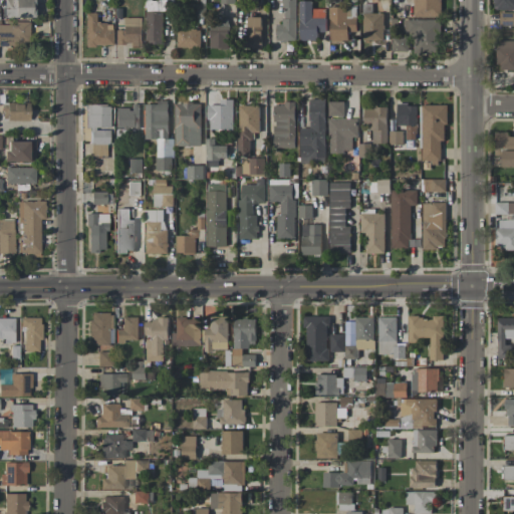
[(3,0),(3,17),(33,17),(33,0),(3,0)]
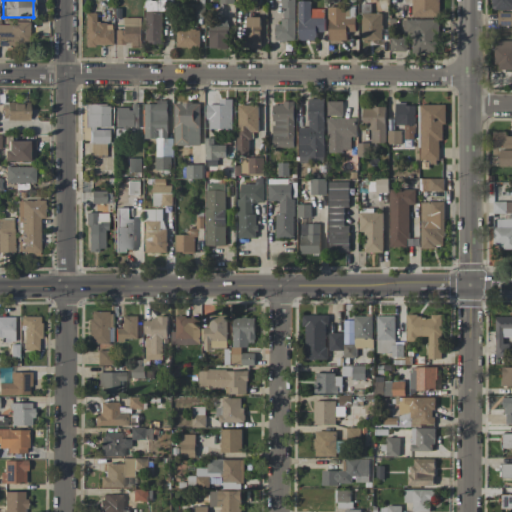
[(295,0),(281,0),(281,24),(275,24),(275,41),(295,41),(295,0)]
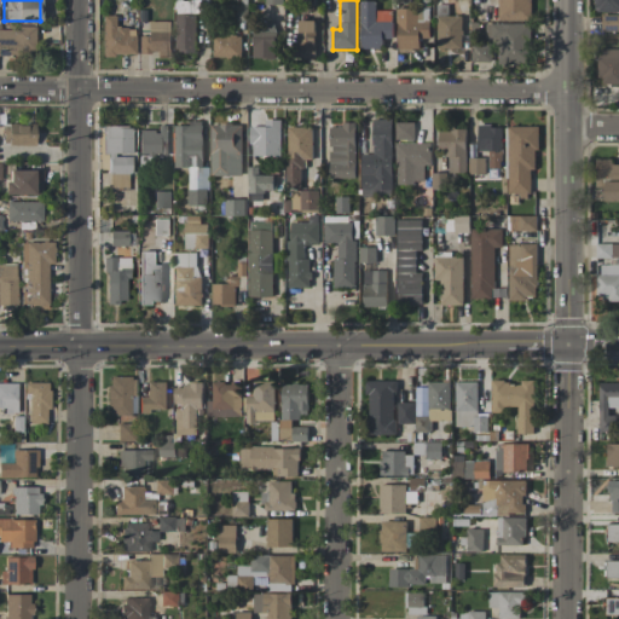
[(498,0),(498,21),(531,21),(531,0),(498,0)]
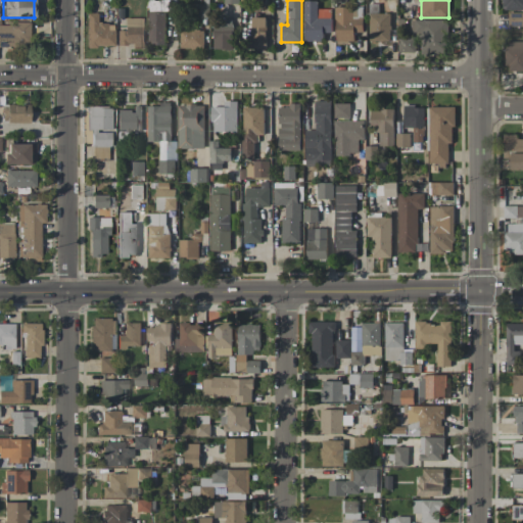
[(522,0),(503,0),(504,10),(522,9),(522,0)]
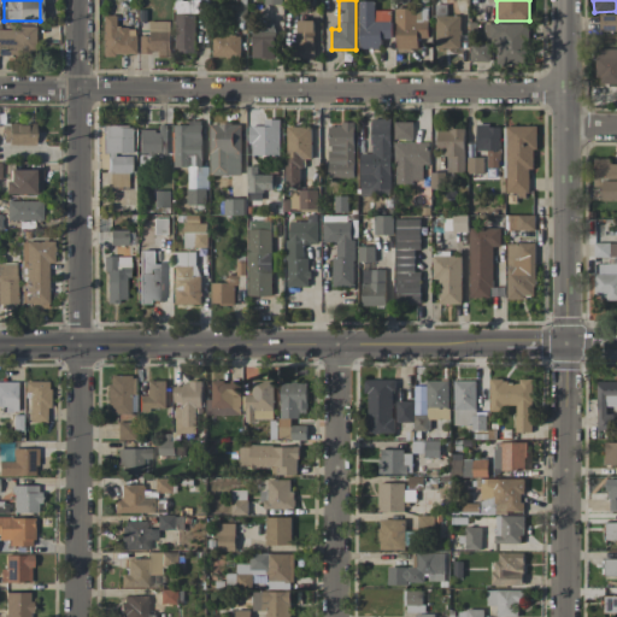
[(392,39),(391,10),(375,11),(375,1),(359,1),(360,50),(381,48),(381,39),(392,39)]
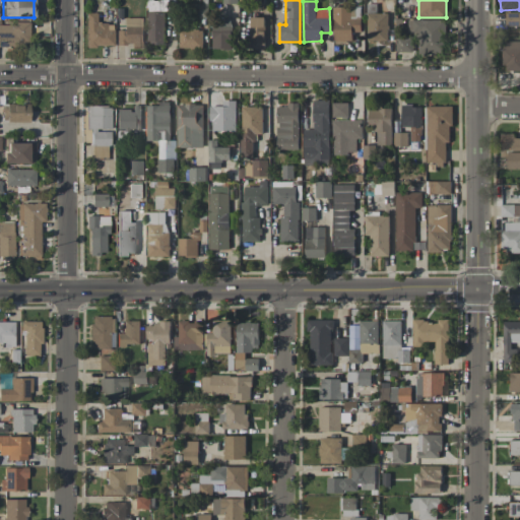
[(362,33),(361,7),(333,7),(334,42),(352,41),(352,33),(362,33)]
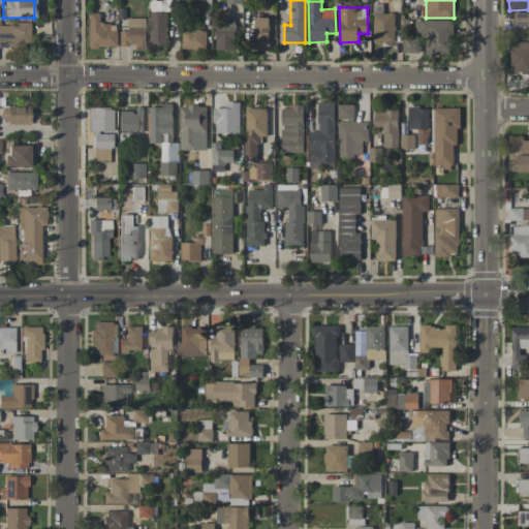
[(151,11),(151,44),(167,45),(167,11),(151,11)]
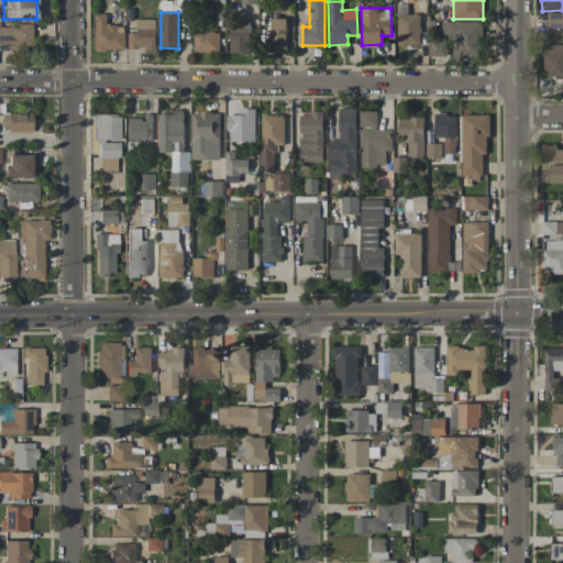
[(122,50),(122,25),(105,25),(105,14),(92,14),(94,51),(122,50)]
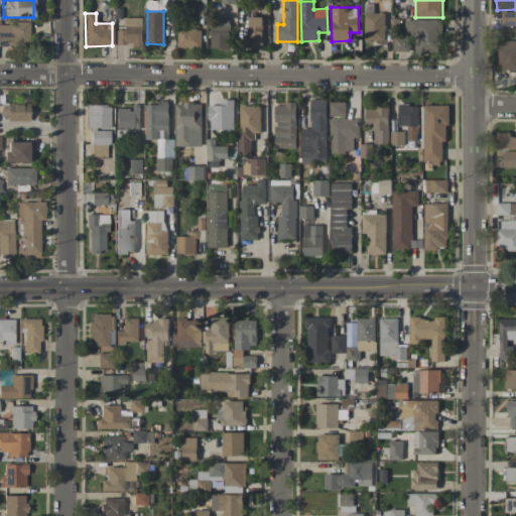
[(385,13),(365,13),(364,41),(385,41),(385,13)]
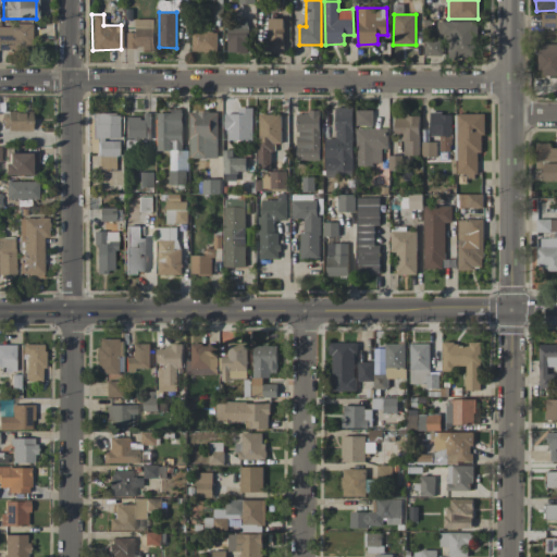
[(284,19),(269,19),(269,52),(284,52),(284,19)]
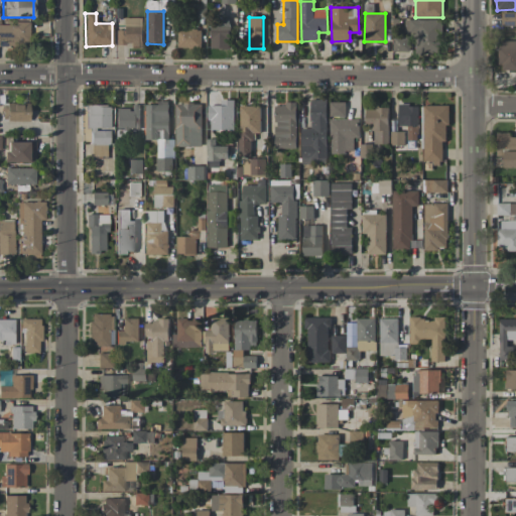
[(142,47),(142,18),(123,18),(123,30),(115,30),(115,44),(131,44),(130,47),(142,47)]
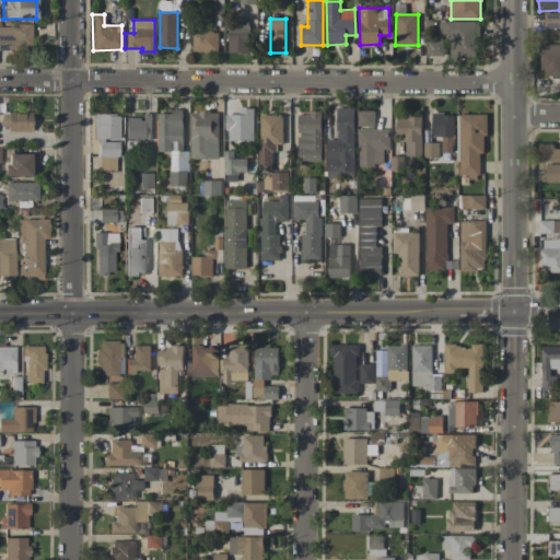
[(481,22),(440,21),(440,37),(451,37),(451,58),(479,59),(481,22)]
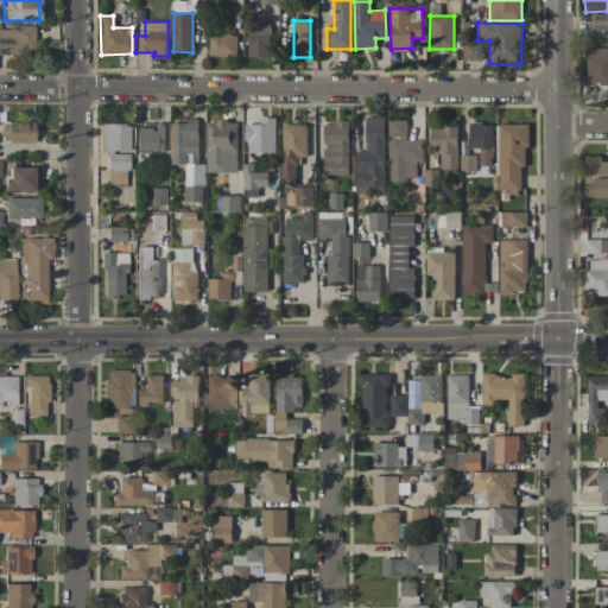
[(270,58),(271,24),(248,24),(248,57),(270,58)]
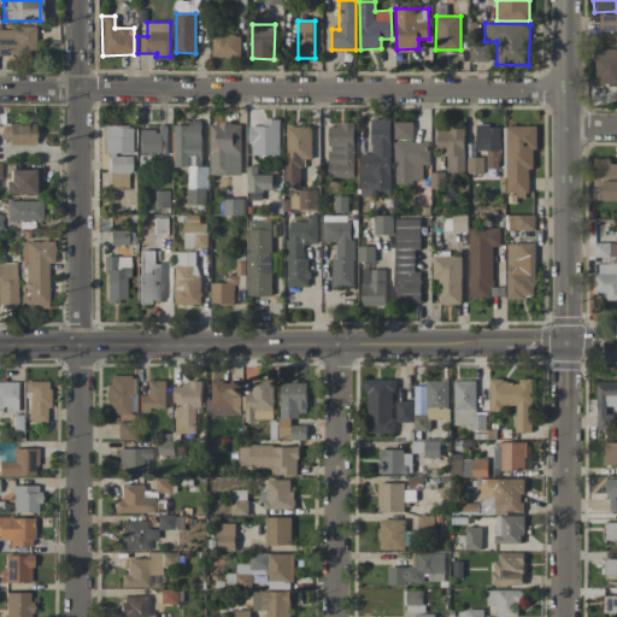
[(35,28),(0,27),(0,54),(34,56),(35,28)]
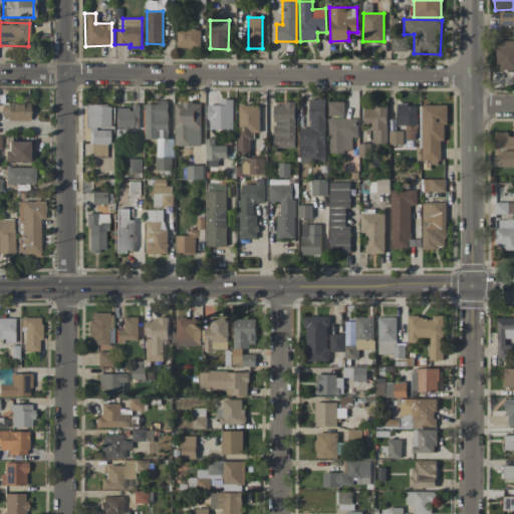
[(177,47),(200,48),(201,29),(177,29),(177,47)]
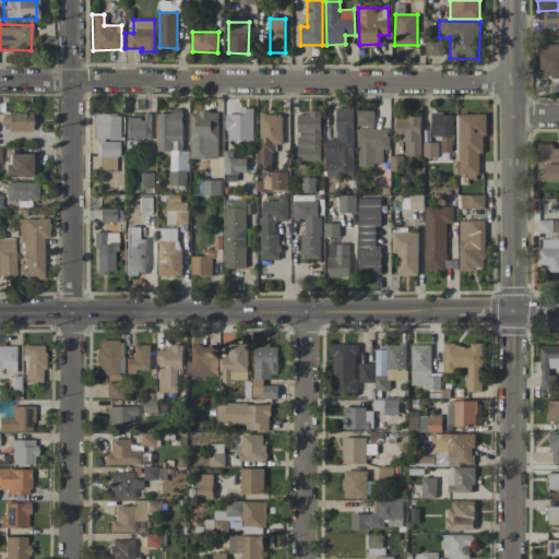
[(444,56),(444,39),(426,39),(426,57),(444,56)]
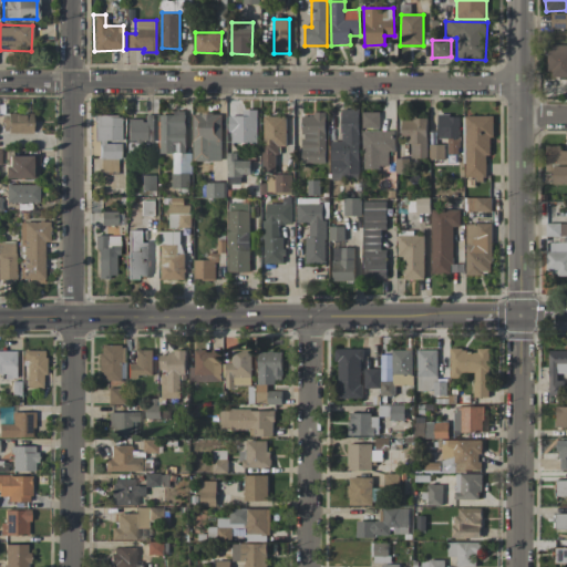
[(566,44),(548,44),(547,74),(566,74),(566,76),(566,86),(566,44)]
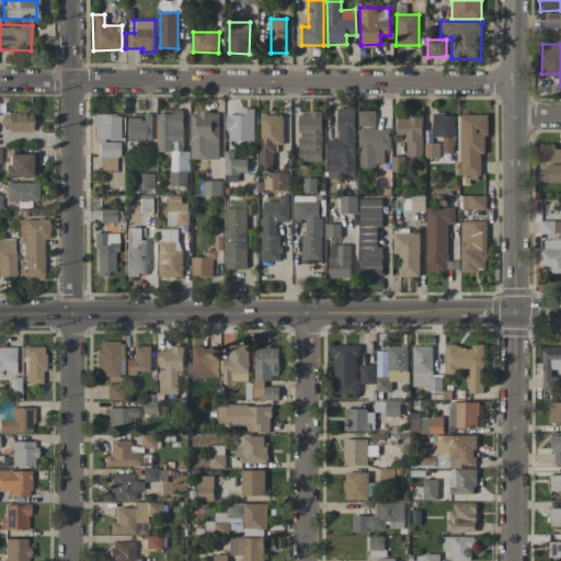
[(355,107),(338,109),(338,140),(327,140),(328,176),(355,176),(355,107)]
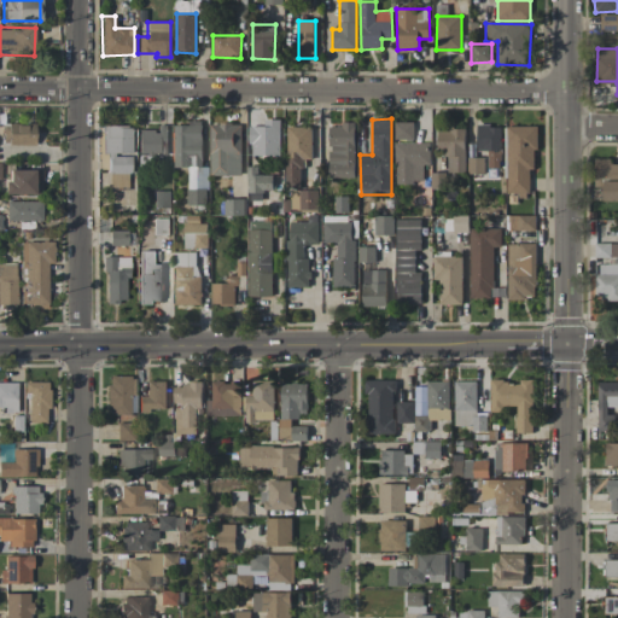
[(280,120),(264,120),(264,126),(251,127),(251,156),(280,156),(280,120)]
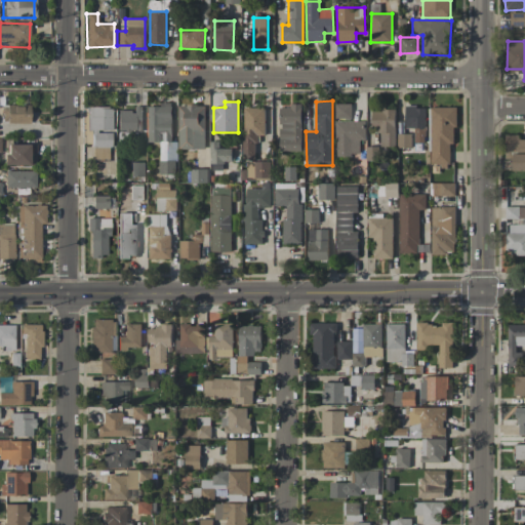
[(148,143),(160,143),(160,174),(176,174),(176,142),(171,142),(172,103),(160,103),(160,107),(148,107),(148,143)]
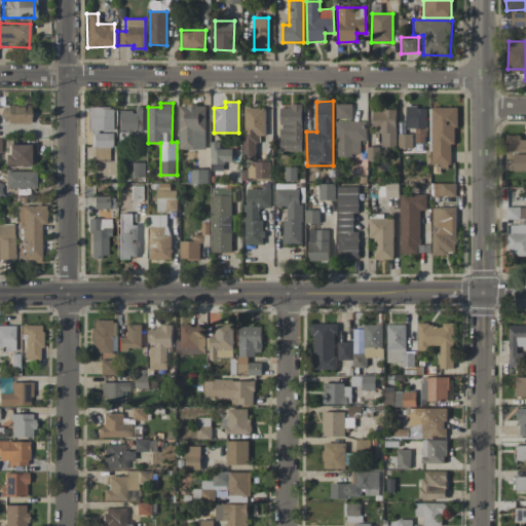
[(352,104),(336,104),(336,120),(352,119),(352,104)]
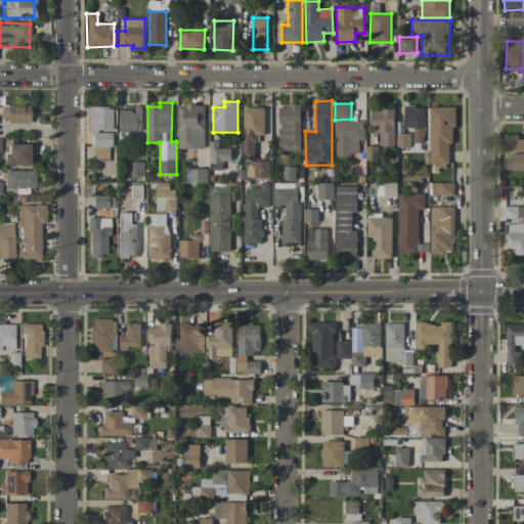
[(206,148),(205,104),(178,105),(179,149),(206,148)]
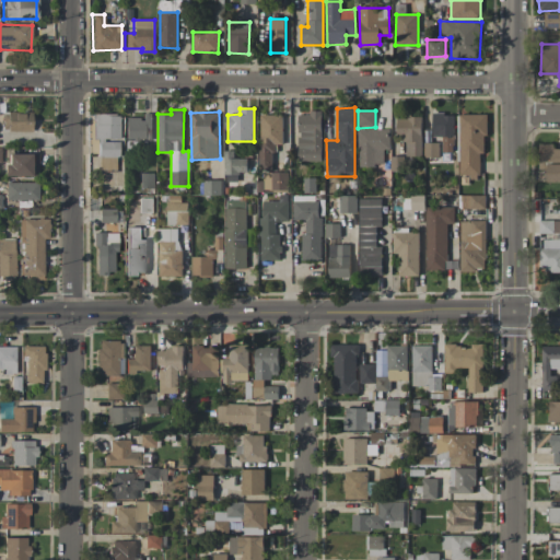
[(32,114),(2,113),(1,130),(31,131),(32,114)]
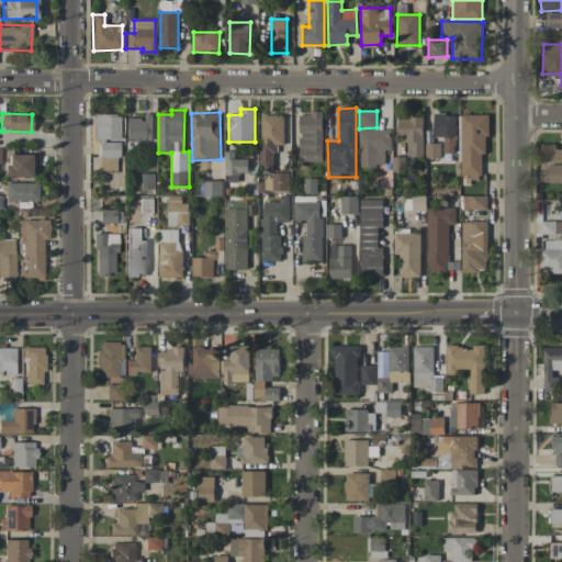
[(324,113),(300,113),(299,161),(323,163),(324,113)]
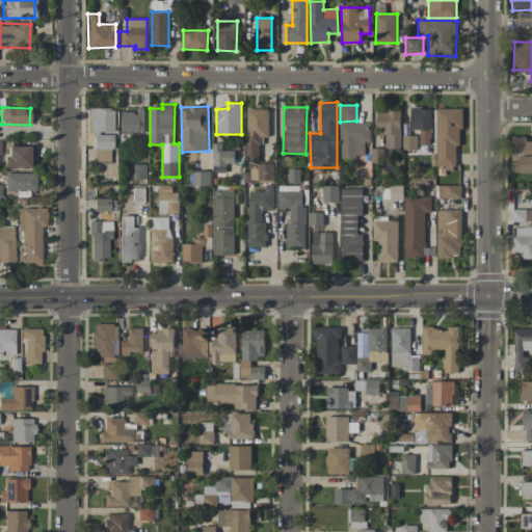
[(88,133),(92,133),(92,162),(111,162),(111,133),(112,133),(113,108),(88,108),(88,133)]
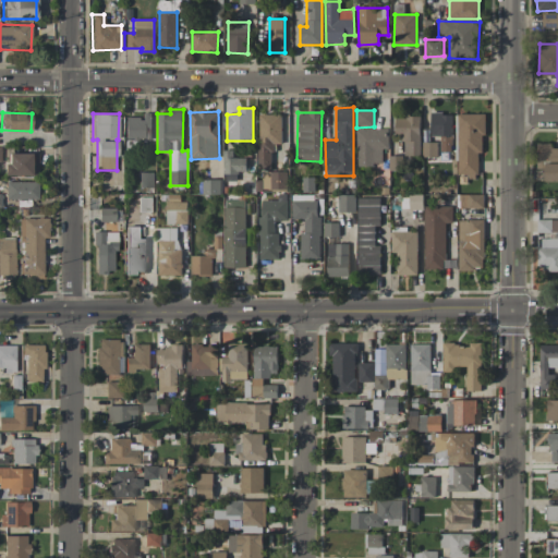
[(124,118),(125,140),(153,138),(152,113),(142,113),(142,118),(124,118)]
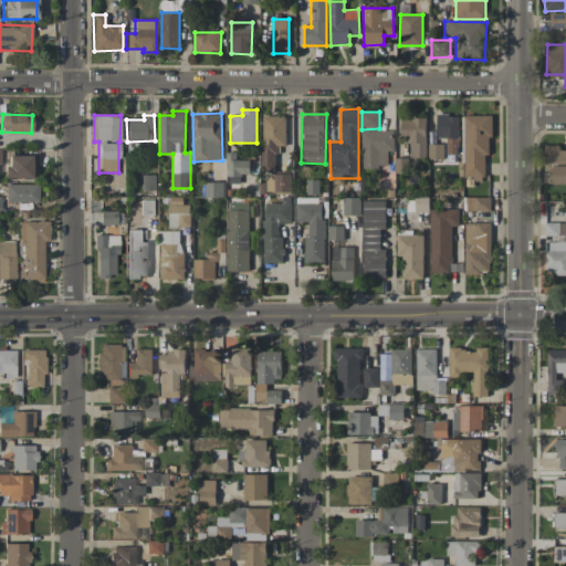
[(458,115),(437,115),(437,138),(448,138),(447,154),(458,154),(458,115)]
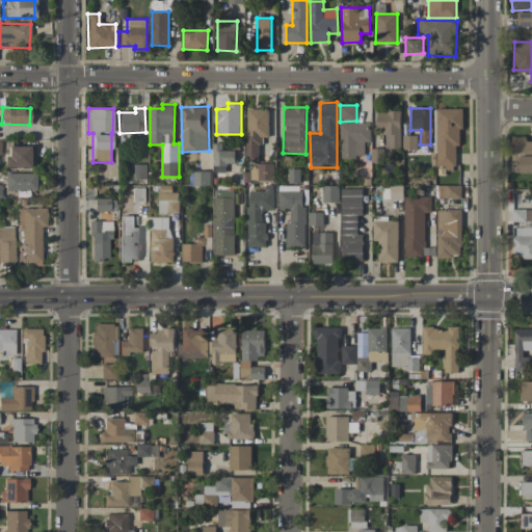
[(461,108),(436,109),(437,166),(446,165),(446,170),(456,170),(455,145),(462,144),(461,108)]
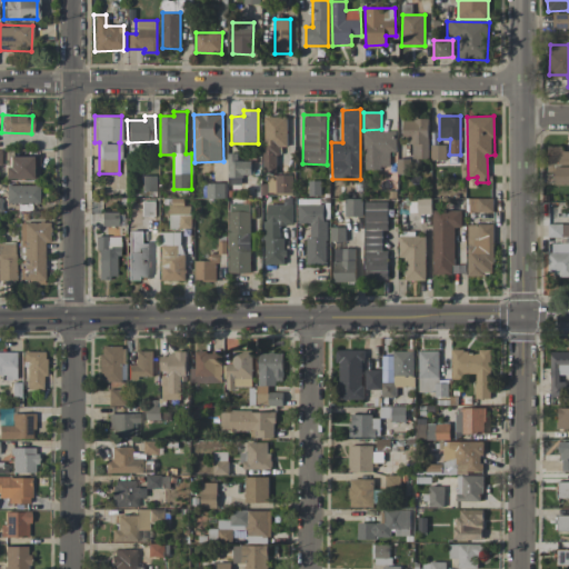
[(288,117),(265,117),(263,172),(278,173),(278,147),(287,147),(288,117)]
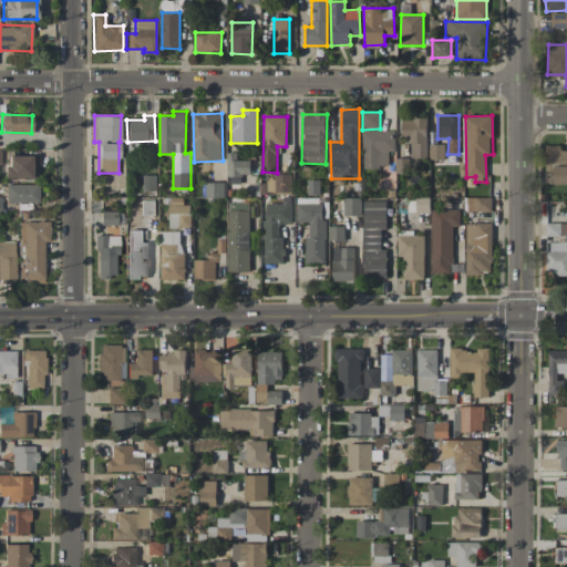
[(411,158),(428,158),(426,119),(402,119),(402,135),(410,134),(411,158)]
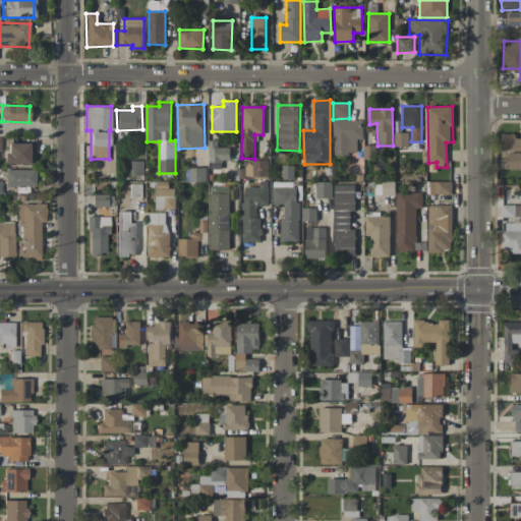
[(334,155),(357,154),(357,139),(363,139),(363,120),(333,120),(334,155)]
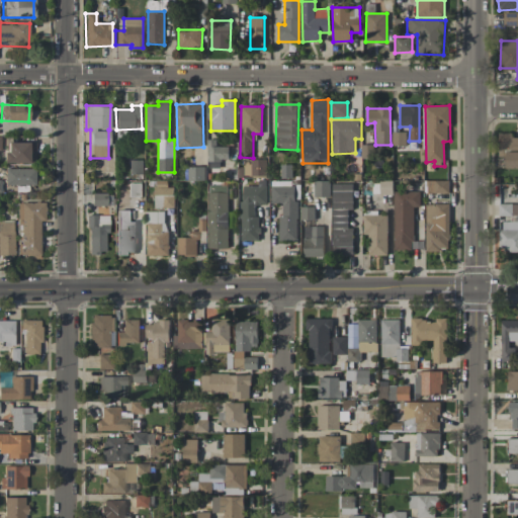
[(406,132),(393,133),(393,146),(407,146),(406,132)]
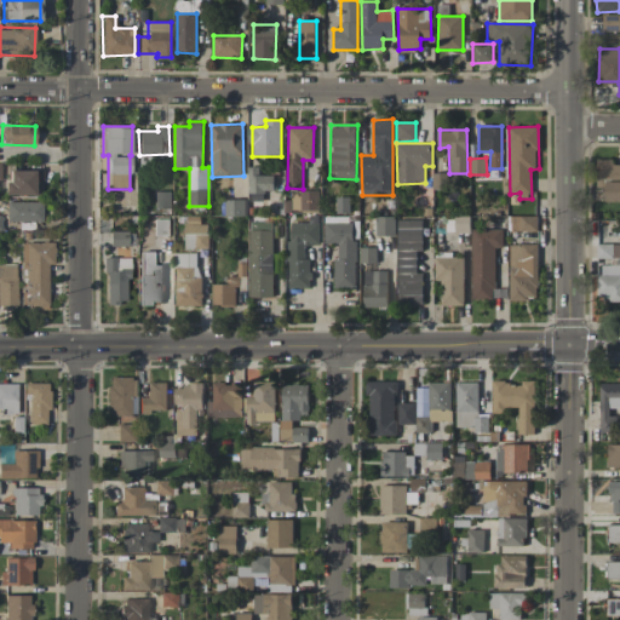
[(619,164),(614,165),(613,160),(597,160),(597,188),(606,188),(607,202),(619,201),(619,164)]
